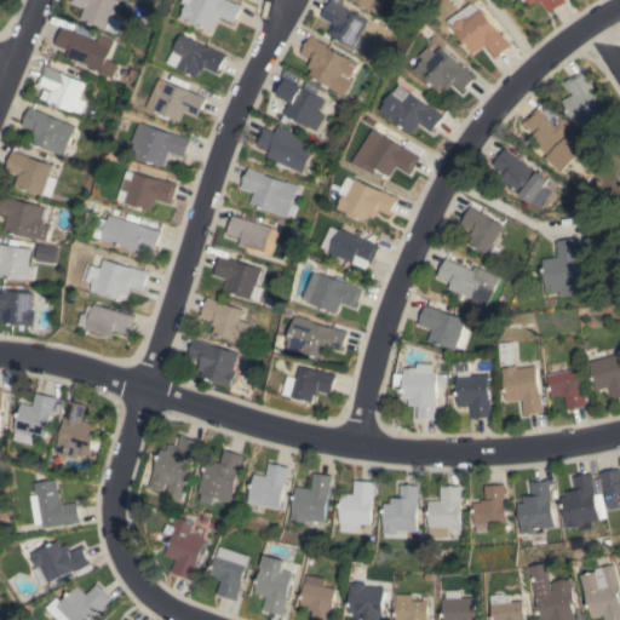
[(80,18),(85,7),(72,3),(72,0),(119,0),(113,17),(121,21),(116,33),(80,18)]
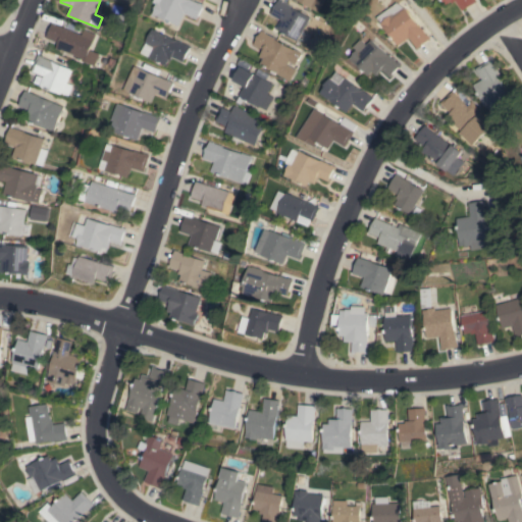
[(194,0),(200,3),(200,2),(205,5),(198,19),(187,13),(180,25),(155,14),(157,8),(159,4),(155,2),(155,0),(194,0)]
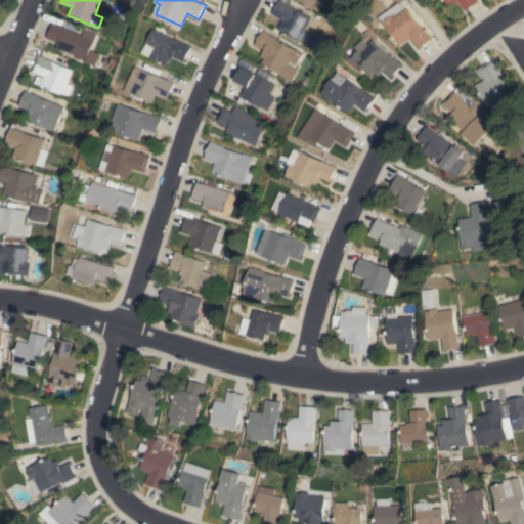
[(276,29),(281,19),(271,14),(279,0),(281,0),(292,5),(291,6),(311,17),(298,41),(276,29)]
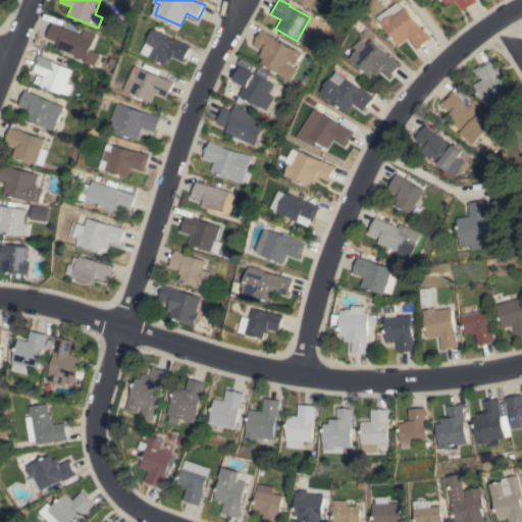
[(323,0),(317,12),(295,0),(323,0)]
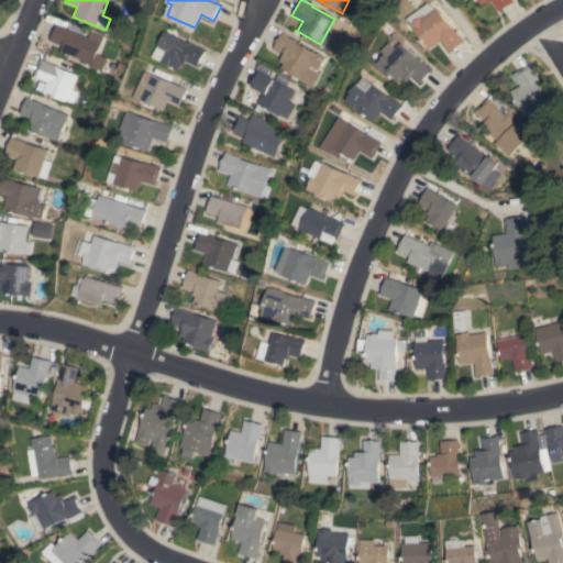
[(514,0),(515,1),(499,11),(493,0),(488,3),(487,1),(481,6),(477,0),(514,0)]
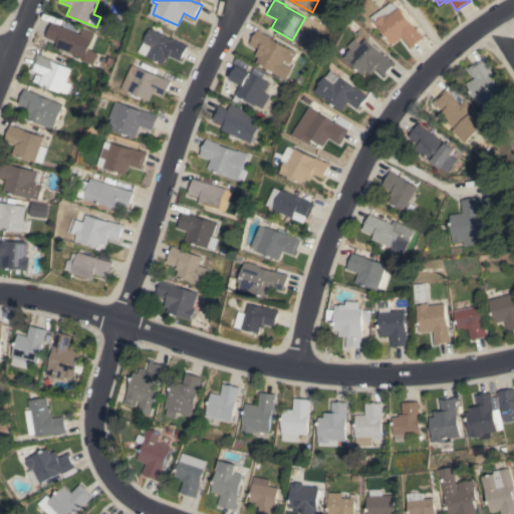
[(376,23),(377,22),(373,17),(392,2),(399,8),(400,7),(424,37),(412,47),(403,36),(394,44),(376,23)]
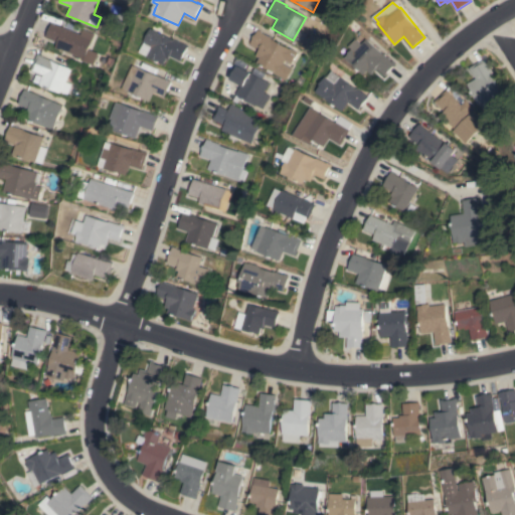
[(51,21),(56,23),(55,24),(64,27),(66,22),(95,33),(88,52),(94,55),(91,63),(73,56),(74,54),(60,49),(55,47),(57,42),(45,37),(51,21)]
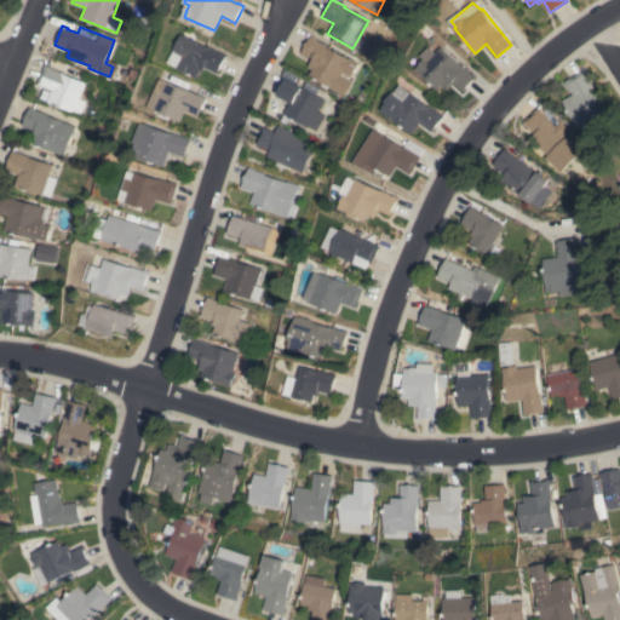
[(183,34),(222,53),(223,52),(228,55),(218,73),(206,67),(204,72),(201,70),(197,78),(179,68),(185,55),(174,50),(183,34)]
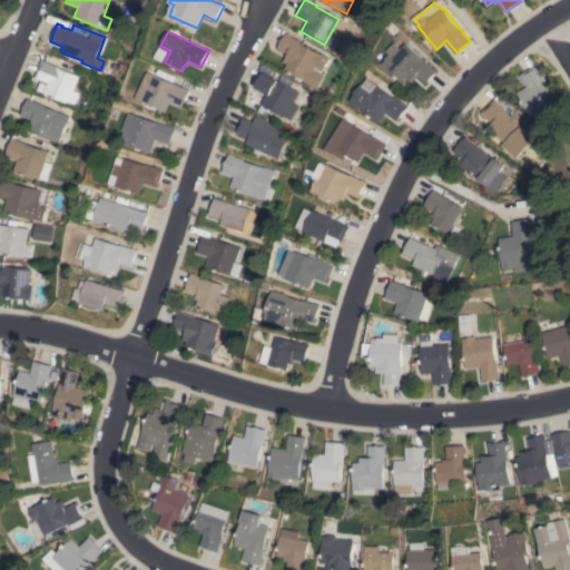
[(285,32),(290,35),(290,36),(300,41),(298,41),(320,53),(321,53),(328,58),(322,70),(315,67),(313,70),(323,76),(316,88),(304,81),(304,80),(285,69),(287,64),(283,61),(287,53),(277,48),(285,32)]
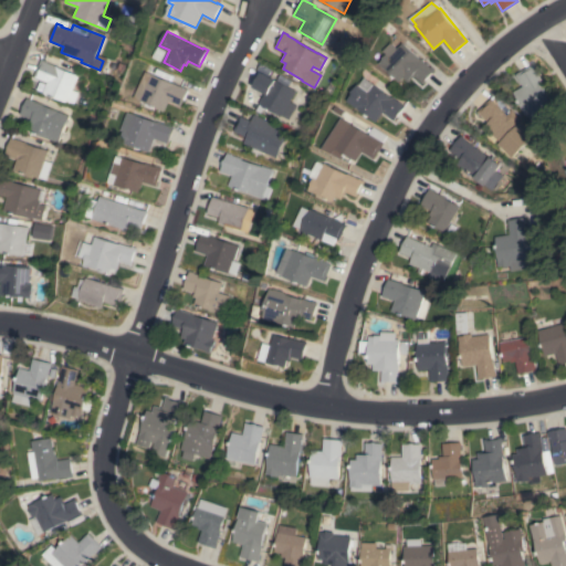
[(385,59),(384,58),(388,54),(385,51),(392,42),(399,49),(404,43),(431,67),(431,66),(436,71),(433,74),(432,73),(426,80),(427,81),(425,84),(415,75),(409,82),(405,77),(401,81),(385,66),(384,66),(380,63),(385,59)]
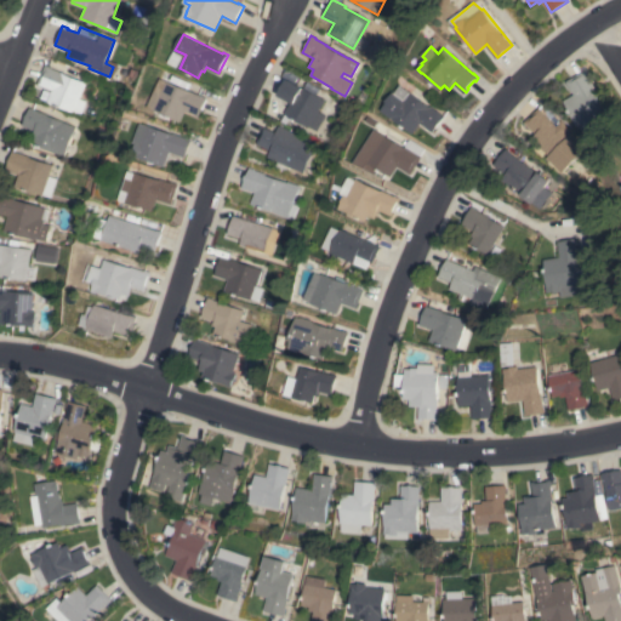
[(74,113),(46,102),(51,90),(36,85),(45,64),(52,67),(52,68),(61,72),(60,73),(86,83),(74,113)]
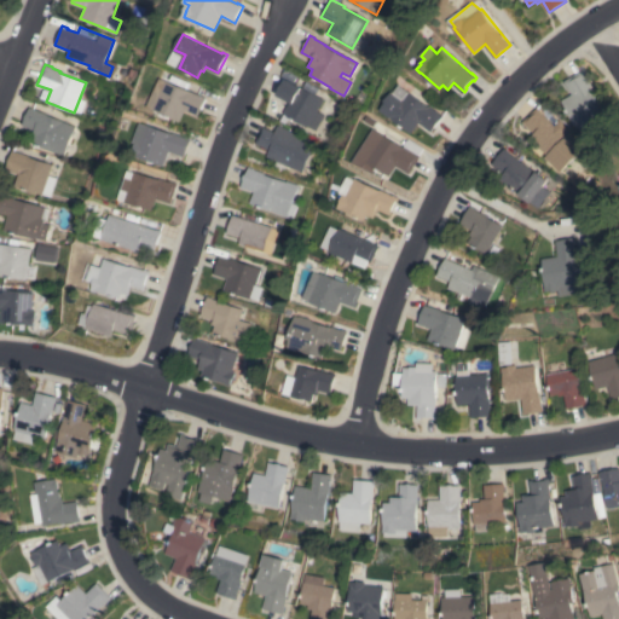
[(571,94),(563,81),(582,70),(591,87),(590,87),(603,110),(594,115),(599,122),(584,132),(577,126),(561,100),(571,94)]
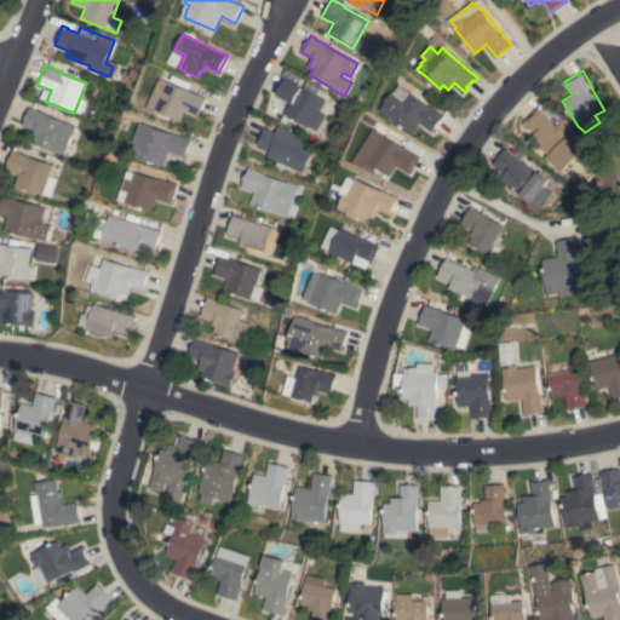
[(161,78),(191,91),(207,98),(199,116),(187,110),(182,121),(149,107),(161,78)]
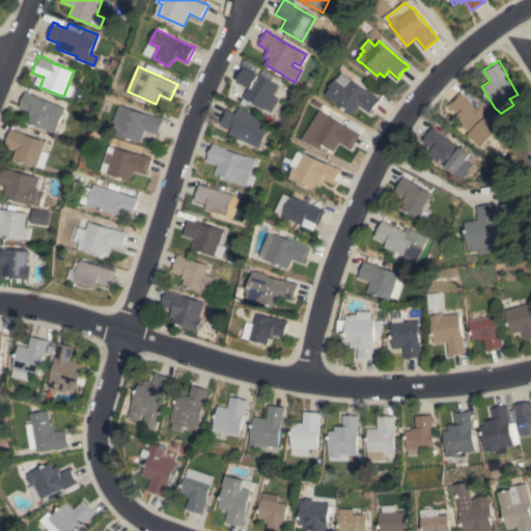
[(246,67),(278,85),(273,95),(279,99),(272,112),(264,108),(264,109),(243,98),(248,87),(238,82),(246,67)]
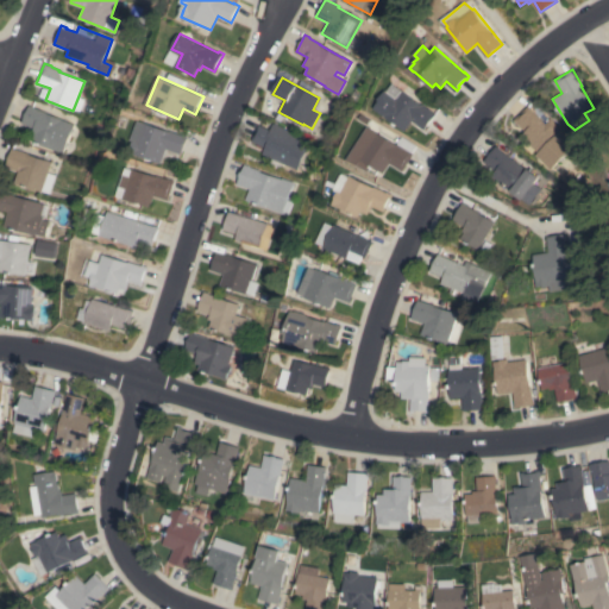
[(424,105),(435,114),(425,130),(413,120),(406,131),(384,114),(384,115),(375,108),(381,100),(380,99),(387,89),(388,90),(394,83),(424,105)]
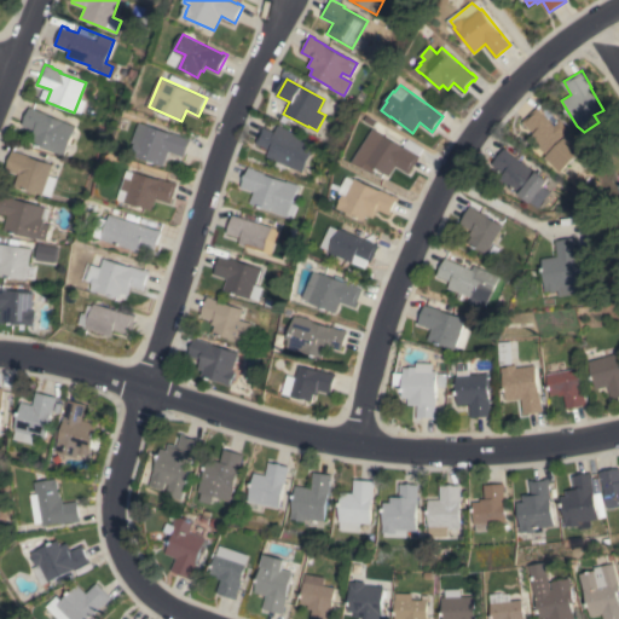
[(29,108),(45,114),(76,126),(64,156),(32,143),(34,136),(33,134),(34,129),(22,125),(29,108)]
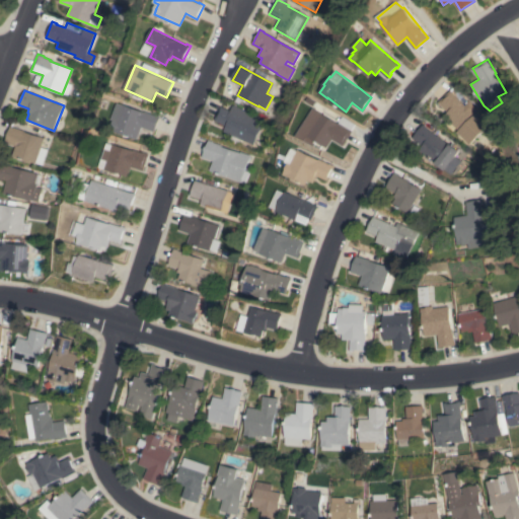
[(468,101),(475,107),(471,112),(474,115),(476,112),(490,123),(470,144),(457,132),(458,130),(444,117),(448,112),(438,102),(450,90),(454,94),(453,95),(464,104),(468,101)]
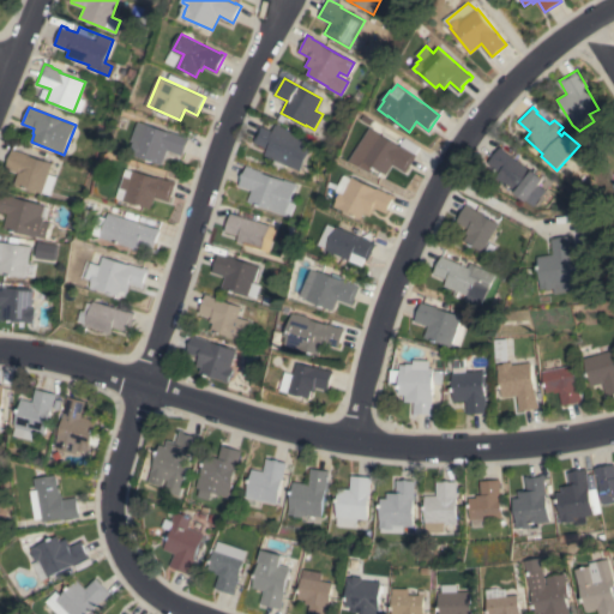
[(139,121),(170,132),(172,132),(184,137),(184,136),(190,137),(184,156),(168,150),(163,164),(131,154),(136,142),(133,140),(139,121)]
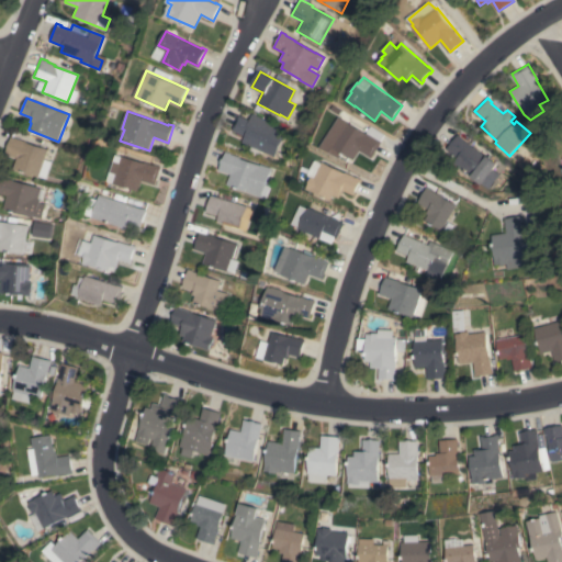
[(251,113),(277,125),(273,131),(284,135),(274,157),(243,142),(245,136),(232,130),(238,115),(248,120),(251,113)]
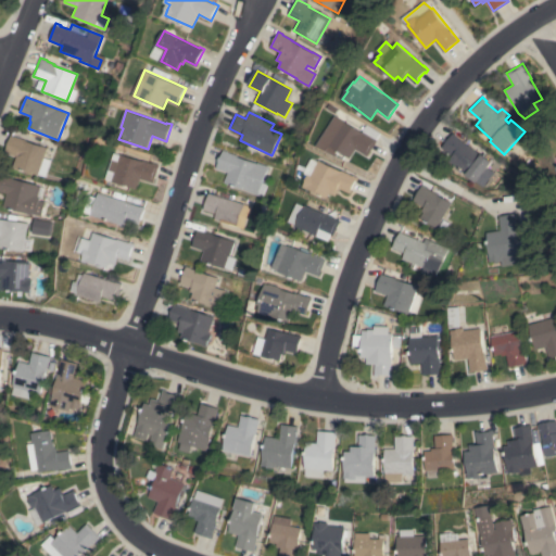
[(377,140),(368,155),(356,149),(351,158),(340,151),(337,156),(317,144),(336,115),(363,131),(367,125),(379,133),(376,139),(377,140)]
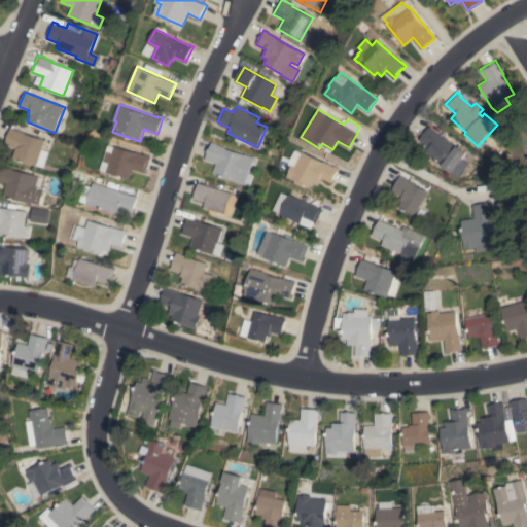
[(455,146),(456,145),(466,153),(462,159),(468,164),(458,177),(451,172),(451,173),(442,167),(443,166),(441,165),(442,164),(426,152),(429,147),(419,140),(428,127),(455,146)]
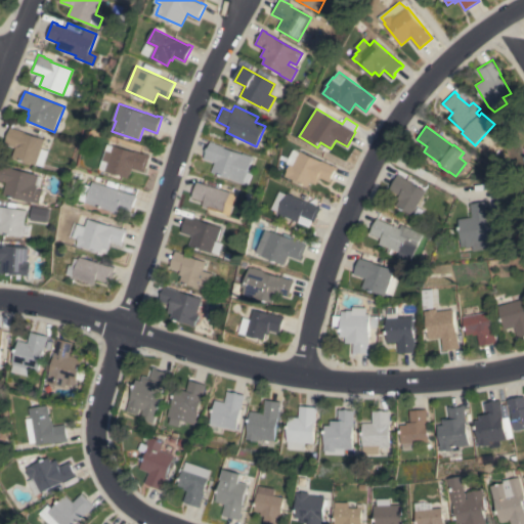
[(10,127),(11,127),(10,128),(43,139),(42,141),(50,144),(42,169),(34,166),(34,165),(12,157),(15,147),(4,143),(10,127)]
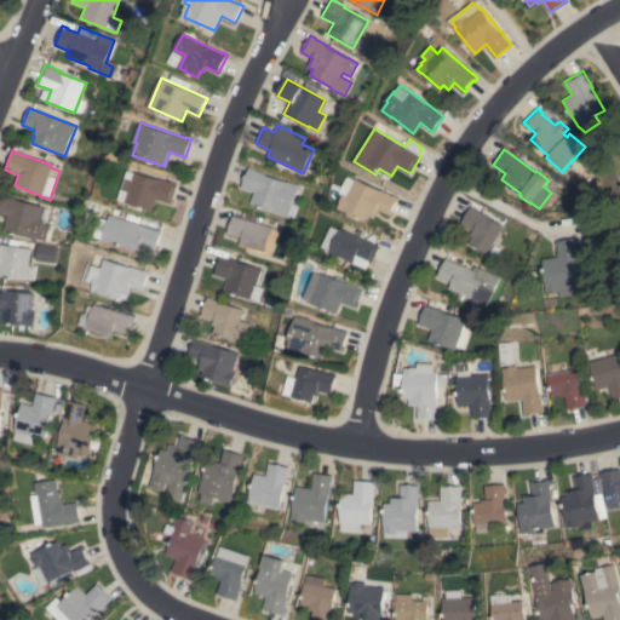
[(248,167),(253,170),(263,173),(262,174),(286,182),(298,185),(292,205),(297,207),(293,217),(288,214),(287,217),(275,213),(275,212),(251,202),(254,191),(241,188),(248,167)]
